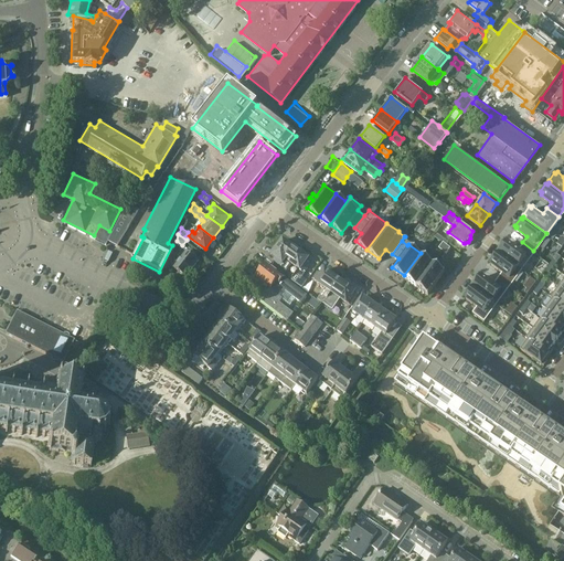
[(290,261),(291,262),(293,260),(290,258),(291,256),(286,252),(291,244),(282,237),(270,253),(275,255),(272,258),(278,263),(276,266),(283,271),(285,267),(285,268),(290,261)]
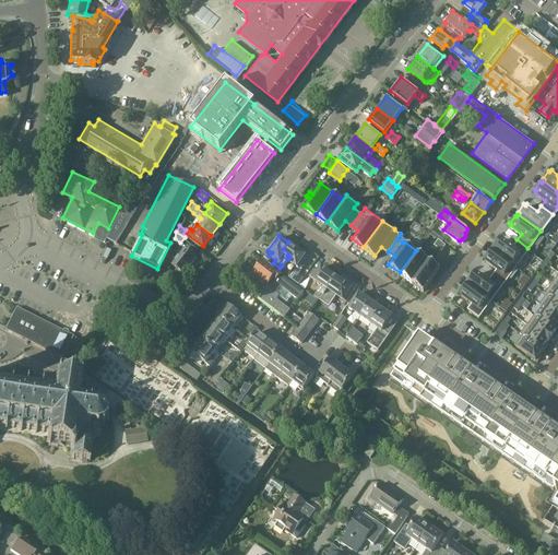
[(501,237),(500,238),(498,237),(493,246),(494,247),(493,248),(515,264),(527,248),(517,239),(512,244),(501,237)]
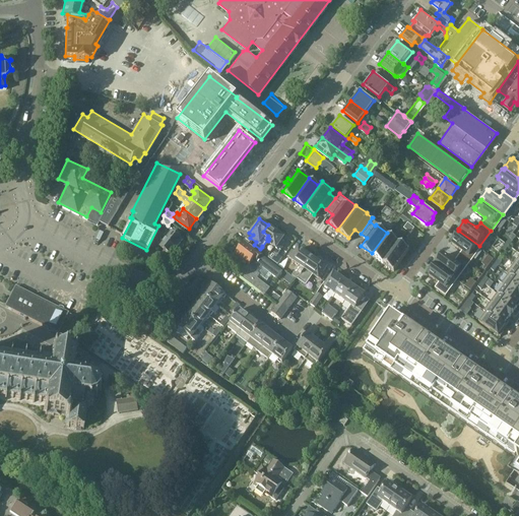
[(269,239),(268,241),(274,246),(268,254),(273,257),(279,249),(278,248),(283,241),(280,239),(283,236),(268,224),(263,232),(268,236),(267,238),(269,239)]
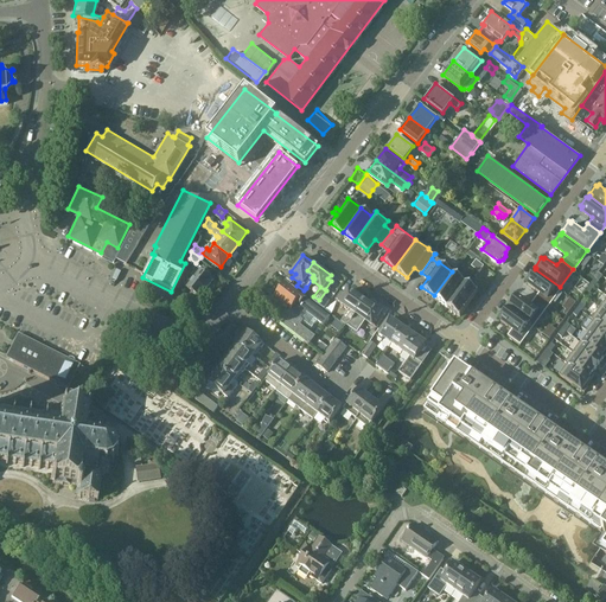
[(199,294),(211,277),(205,273),(208,269),(202,264),(186,286),(199,294)]
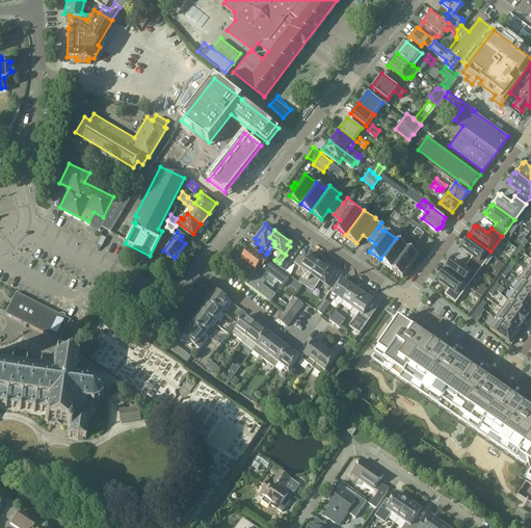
[(479,267),(490,252),(469,236),(468,237),(467,236),(461,244),(462,245),(461,246),(472,254),(468,260),(479,267)]
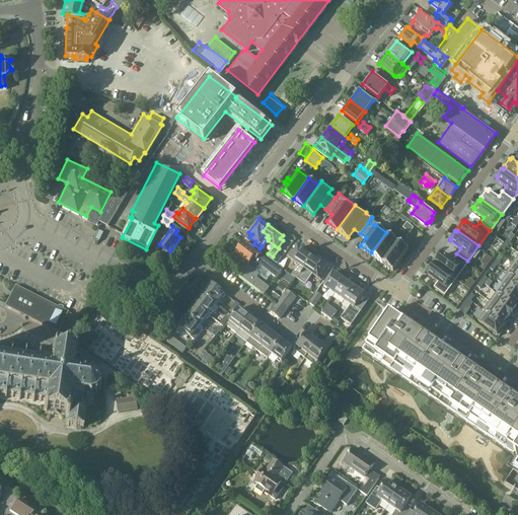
[(371,252),(381,261),(396,239),(386,232),(371,252)]
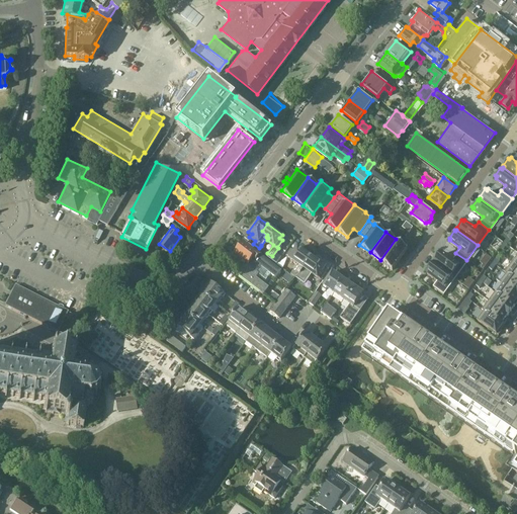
[(396,239),(380,260),(392,267),(407,247),(396,239)]
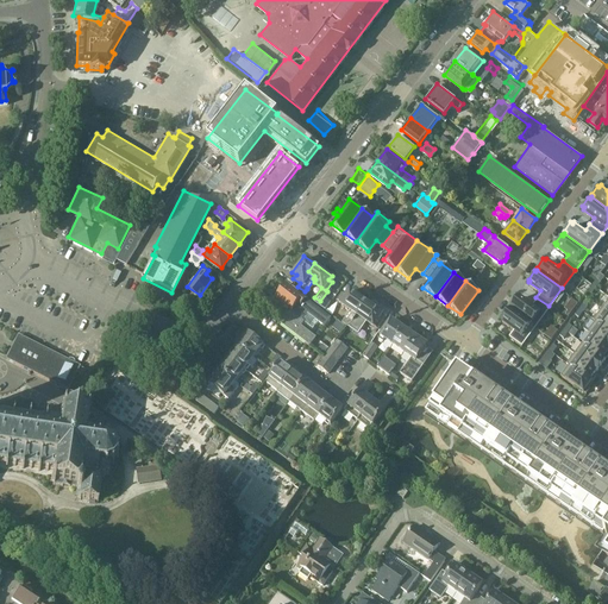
[(300,318),(301,316),(306,310),(324,323),(331,315),(305,296),(304,297),(286,283),(276,296),(290,307),(289,309),(300,318)]
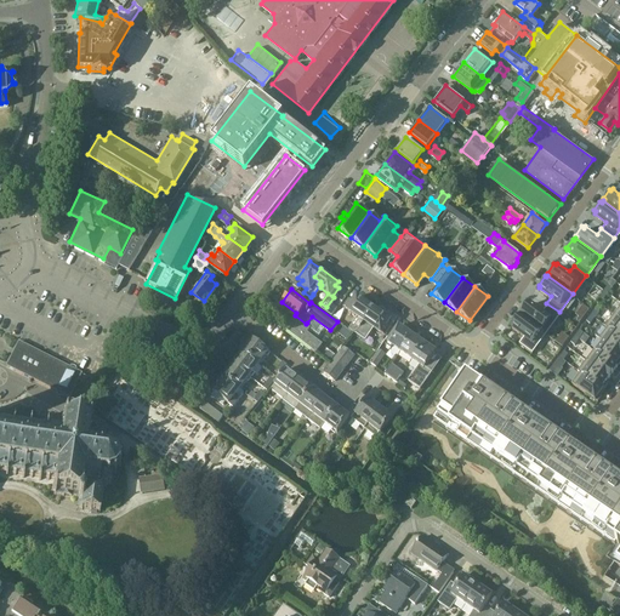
[(354,331),(373,306),(356,294),(352,300),(348,297),(343,304),(357,314),(348,326),(354,331)]
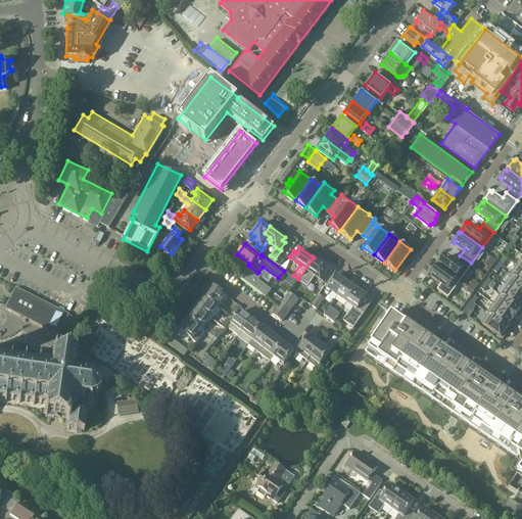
[(459,279),(471,263),(460,255),(456,261),(445,253),(444,254),(443,253),(437,261),(439,262),(438,264),(459,279)]
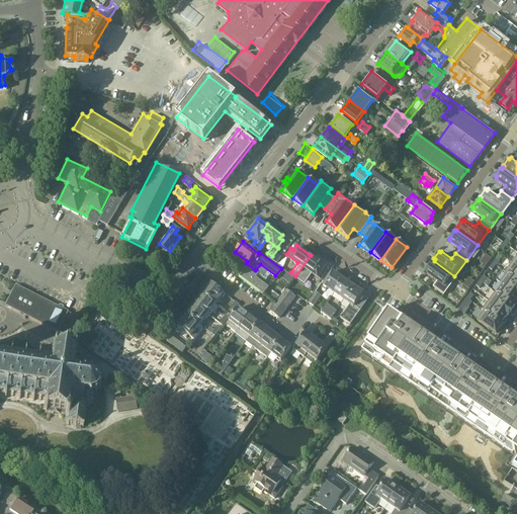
[(311,255),(295,276),(302,280),(309,270),(320,277),(324,271),(321,269),(325,264),(311,255)]
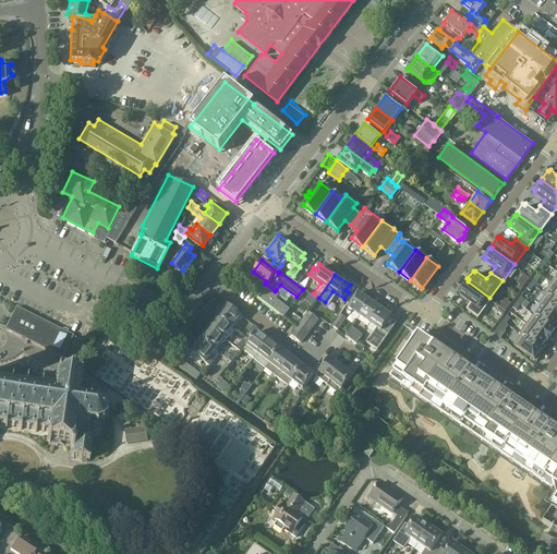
[(544,289),(543,290),(556,300),(556,285),(551,280),(544,289)]
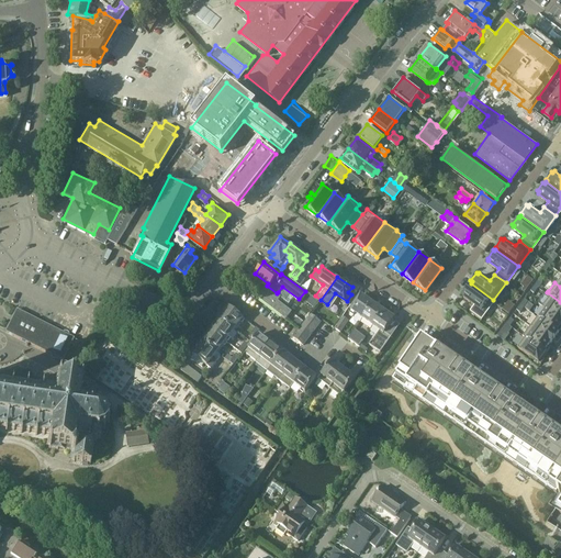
[(463,293),(462,294),(473,302),(469,309),(481,316),(493,300),(471,283),(470,285),(468,283),(462,292),(463,293)]
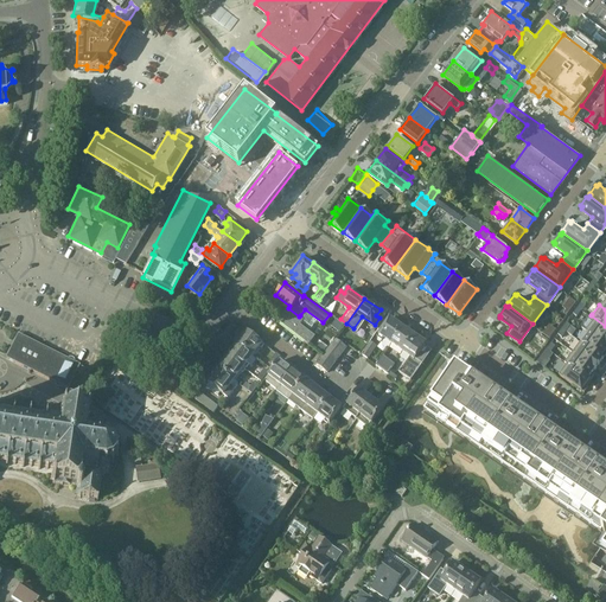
[(299,316),(288,308),(279,320),(308,343),(314,334),(299,322),(303,318),(300,315),(299,316)]
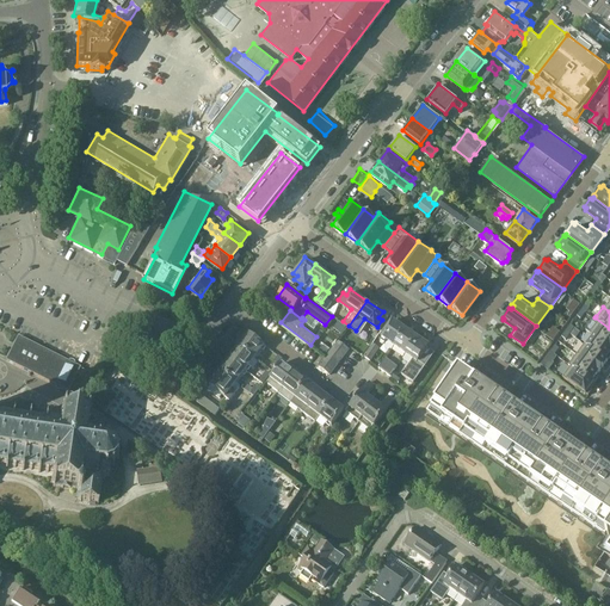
[(393,342),(405,326),(392,317),(379,336),(384,340),(386,338),(393,342)]
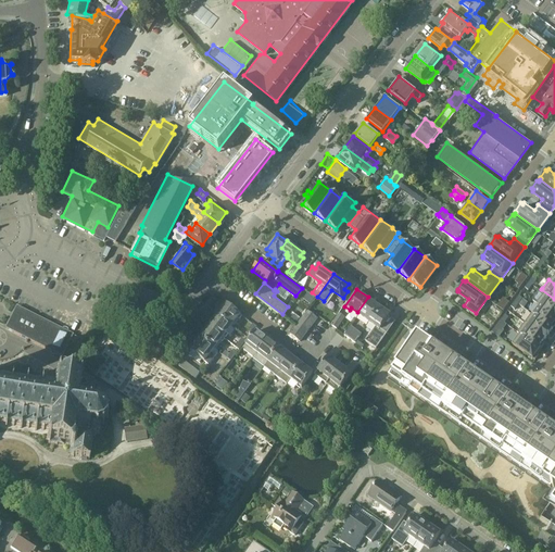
[(537,299),(535,300),(554,313),(554,299),(541,289),(542,290),(537,299)]
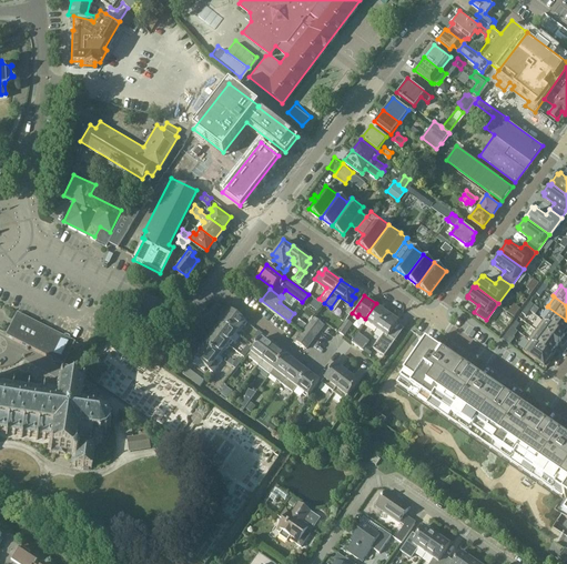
[(514,312),(520,304),(514,299),(507,308),(514,312)]
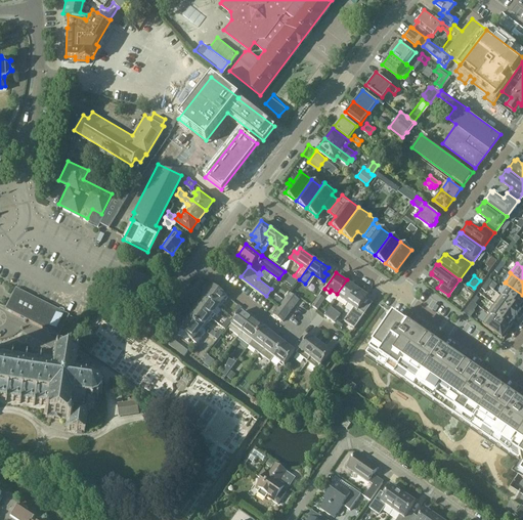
[(347,301),(356,287),(347,279),(337,294),(347,301)]
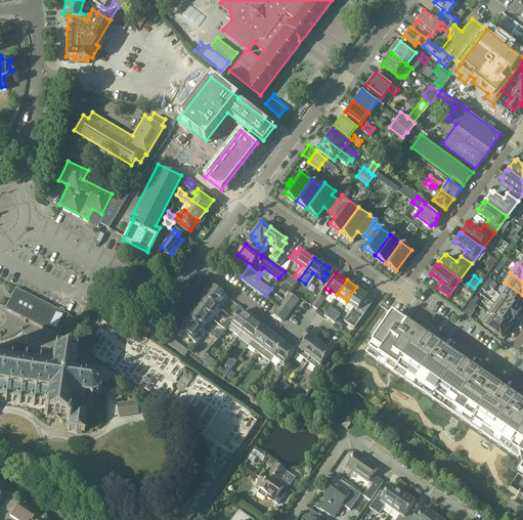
[(520,307),(520,306),(522,302),(522,301),(522,298),(522,295),(505,283),(509,286),(503,294),(500,292),(499,293),(520,307)]
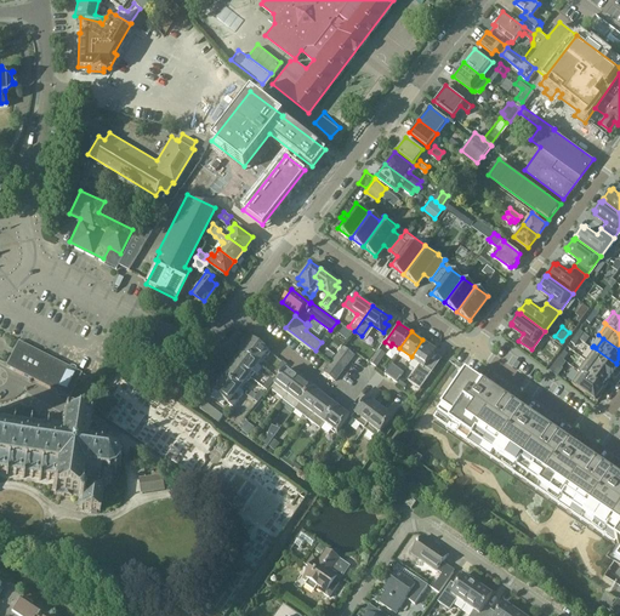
[(243,349),(259,361),(268,348),(252,336),(243,349)]
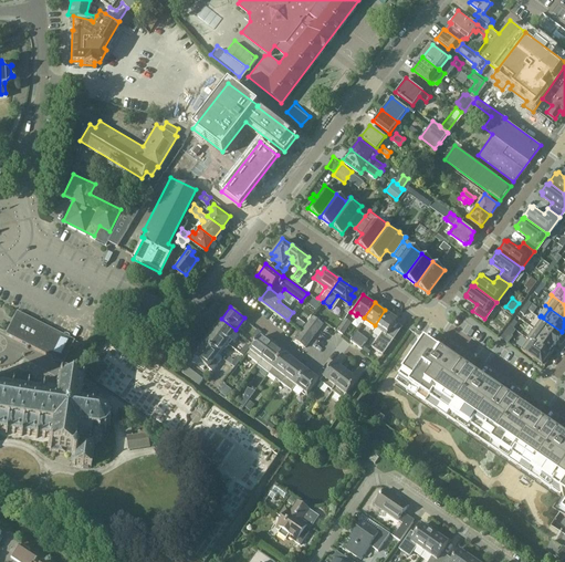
[(54,357),(55,356),(60,358),(71,336),(66,335),(66,334),(66,333),(66,332),(66,331),(65,331),(64,330),(63,330),(62,330),(61,330),(61,331),(60,331),(16,309),(12,316),(16,319),(12,324),(9,323),(4,331),(49,353),(49,354),(49,355),(49,356),(50,356),(50,357),(51,357),(52,358),(53,357),(54,357)]
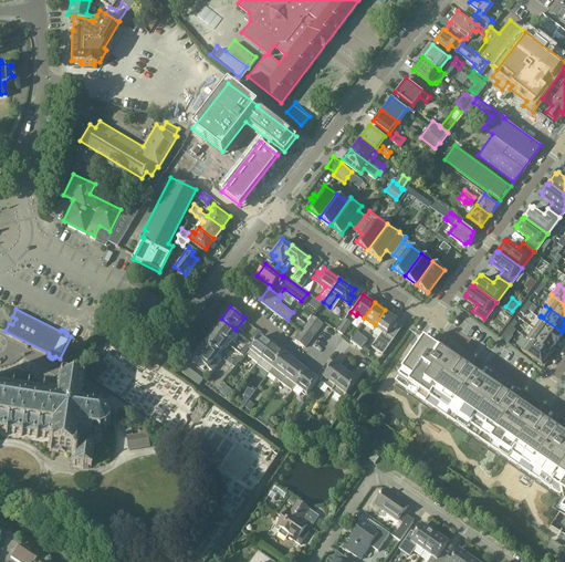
[(385,310),(375,325),(382,330),(372,344),(383,352),(396,333),(389,329),(397,318),(385,310)]
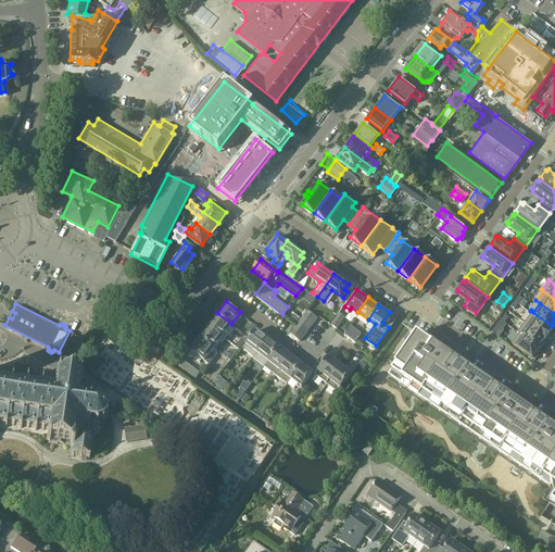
[(303,313),(313,321),(317,315),(307,309),(303,313)]
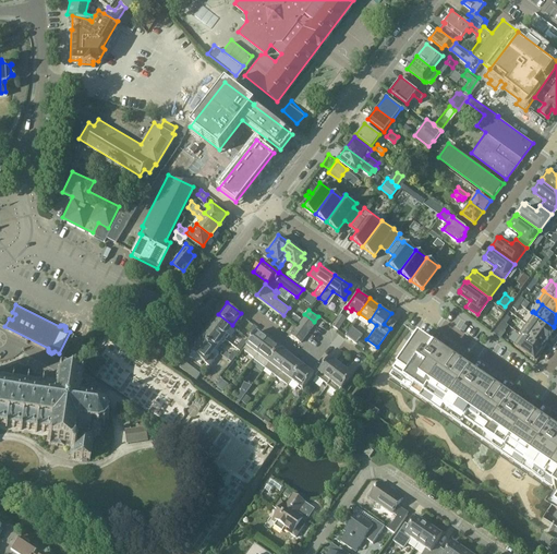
[(300,316),(294,312),(290,317),(295,322),(300,316)]
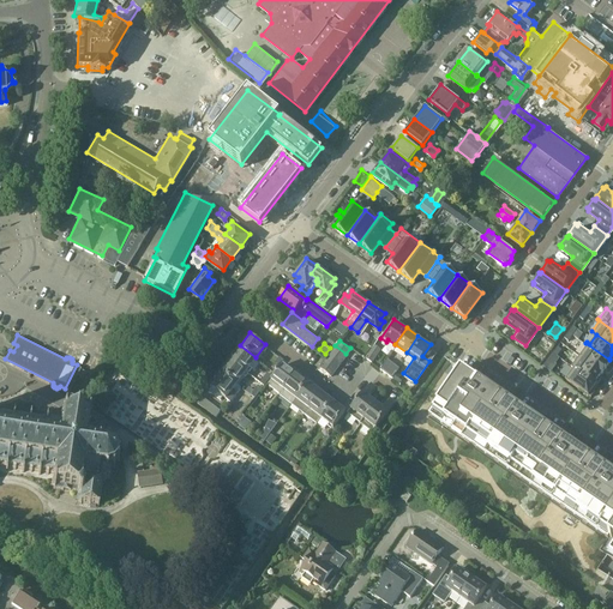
[(373,343),(365,355),(371,360),(379,348),(373,343)]
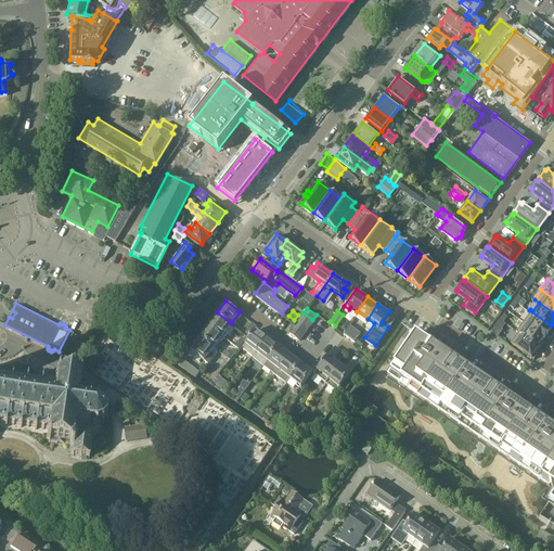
[(543,335),(543,334),(546,330),(551,325),(529,310),(523,319),(543,335)]
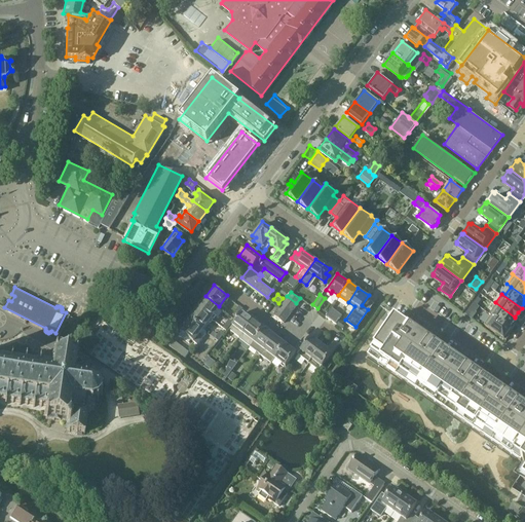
[(219,306),(205,296),(197,306),(211,317),(214,312),(217,314),(221,308),(219,306)]
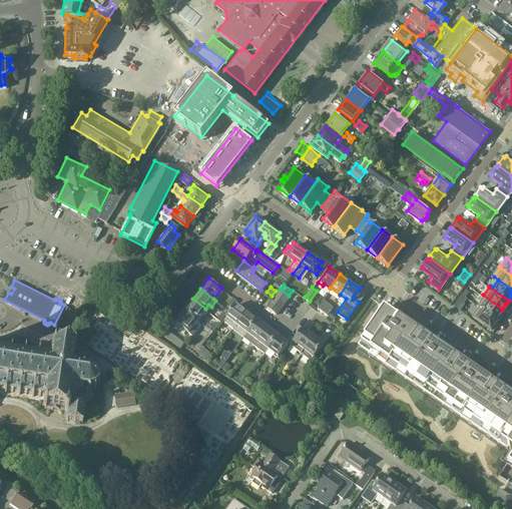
[(289,296),(280,289),(277,293),(286,300),(289,296)]
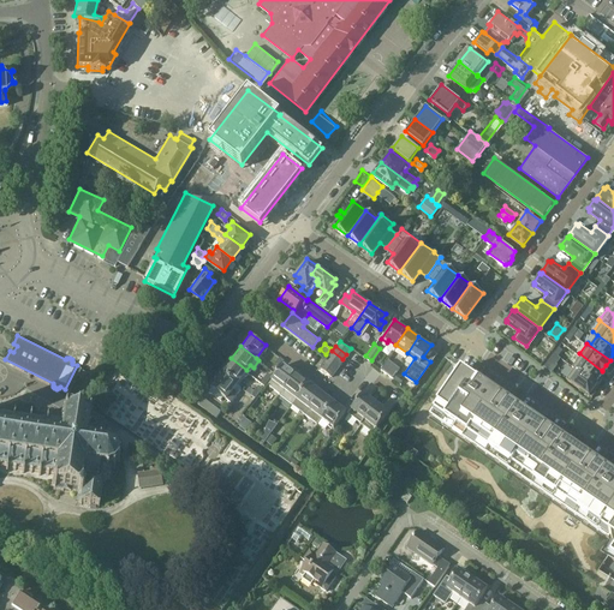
[(343,359),(332,351),(328,357),(339,364),(343,359)]
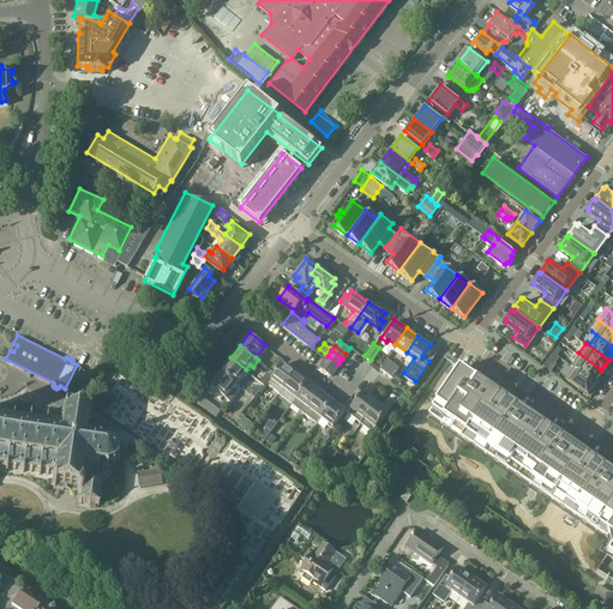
[(595,381),(600,377),(598,374),(601,371),(578,353),(570,363),(595,381)]
